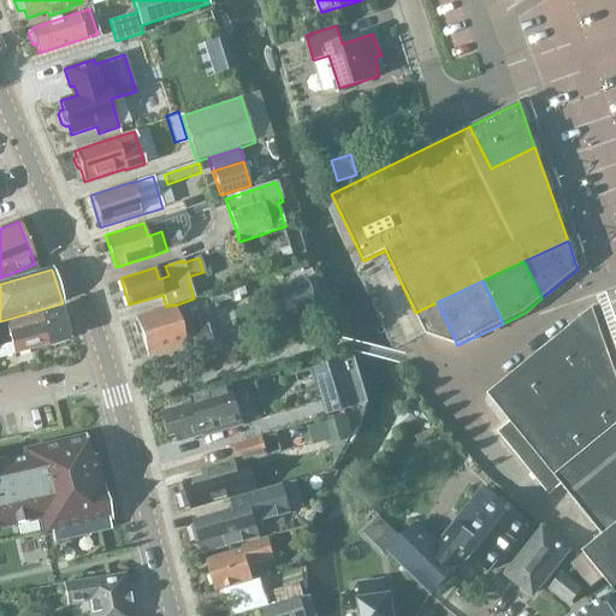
[(206,291),(211,318),(238,313),(234,286),(206,291)]
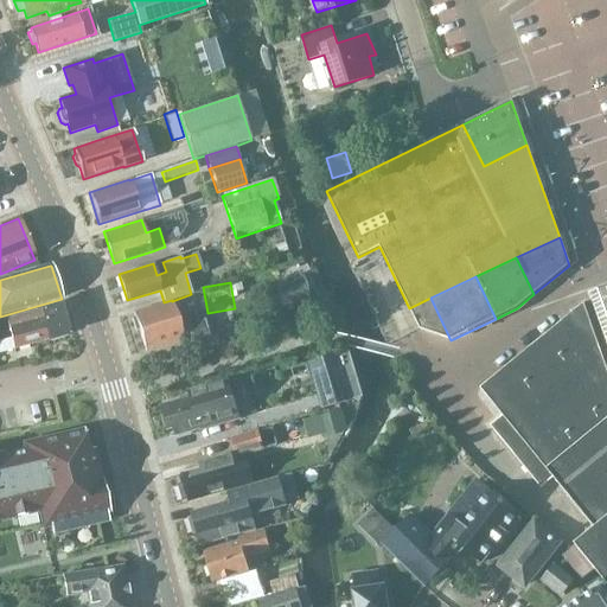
[(606,371),(606,296),(600,300),(583,306),(606,371)]
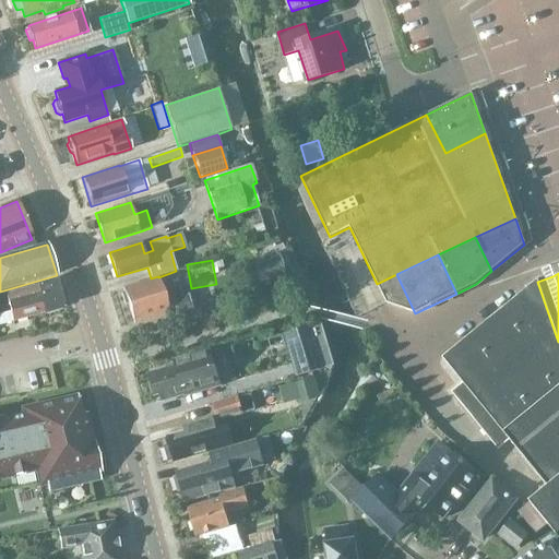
[(396,274),(377,284),(387,304),(415,313),(396,274)]
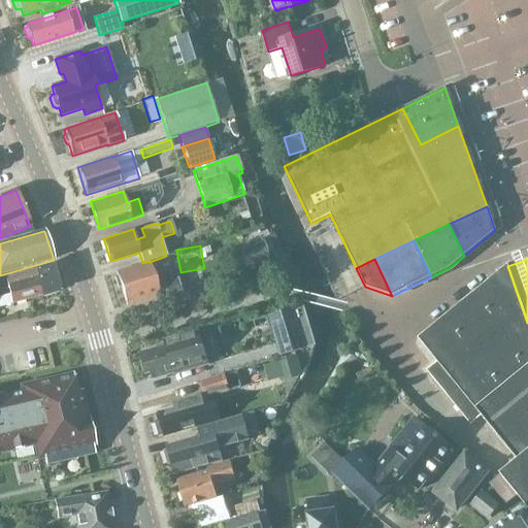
[(154,273),(150,262),(150,261),(142,263),(116,271),(117,275),(114,278),(114,282),(117,285),(120,287),(126,305),(161,294),(162,299),(183,293),(177,278),(171,281),(167,269),(154,273)]
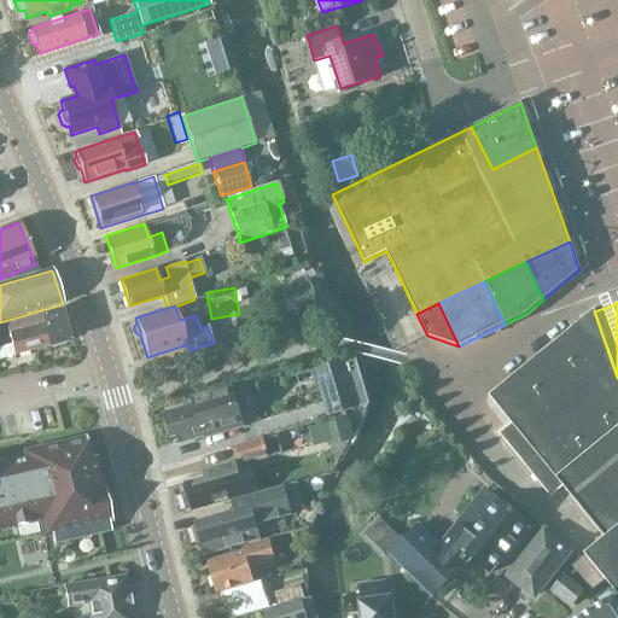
[(617,459),(617,378),(594,312),(594,310),(489,396),(490,397),(490,396),(512,423),(499,433),(551,496),(564,487),(572,496),(617,459)]
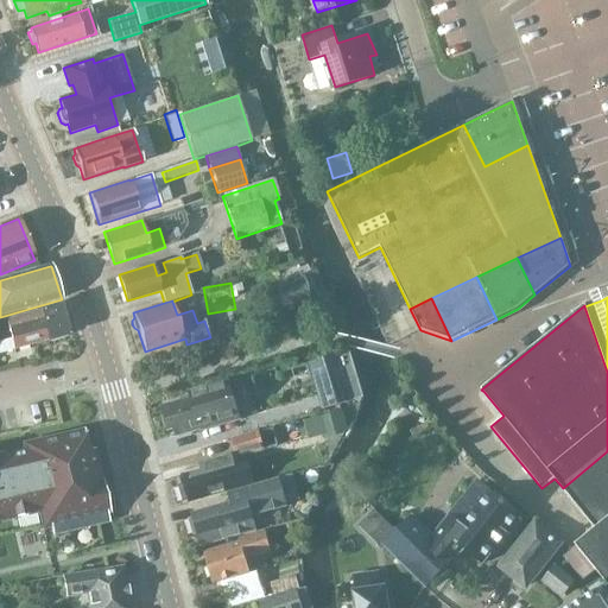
[(14,352),(68,336),(59,306),(0,323),(0,340),(11,337),(14,352)]
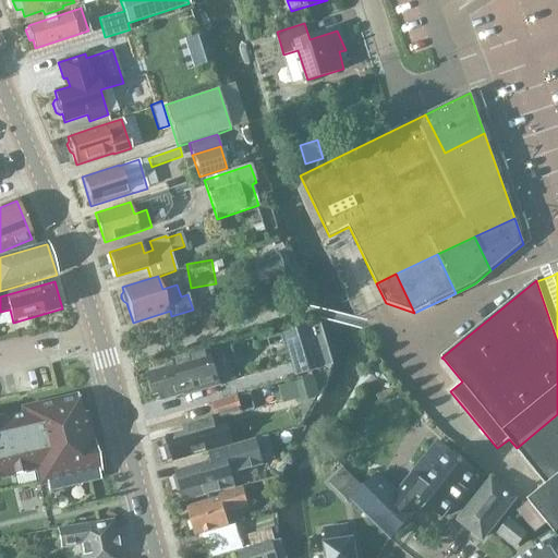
[(197,305),(202,318),(222,312),(218,299),(197,305)]
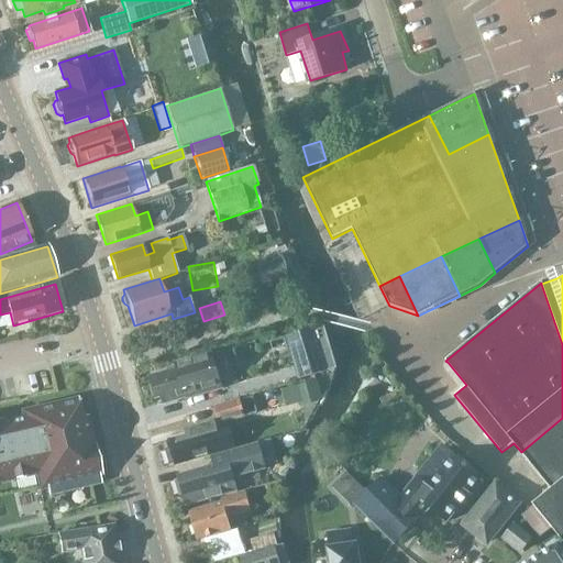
[(324,371),(315,335),(313,330),(286,338),(298,378),(324,371)]
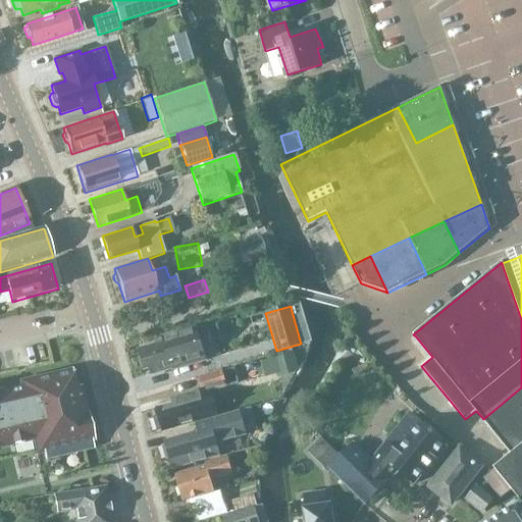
[(160,344),(140,350),(144,366),(149,365),(152,374),(172,369),(172,370),(205,361),(196,328),(159,338),(160,344)]
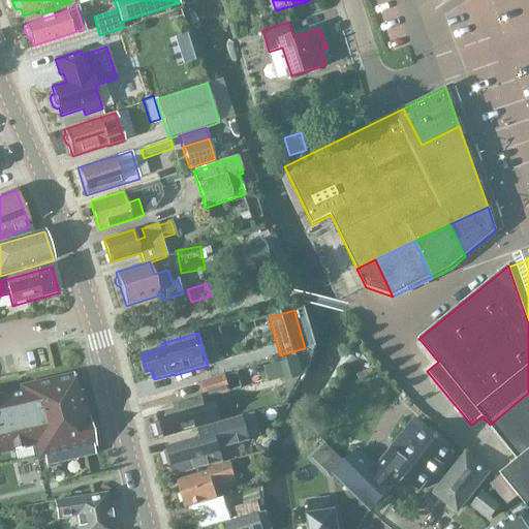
[(224,375),(199,382),(205,399),(229,393),(228,392),(241,389),(237,372),(224,375)]
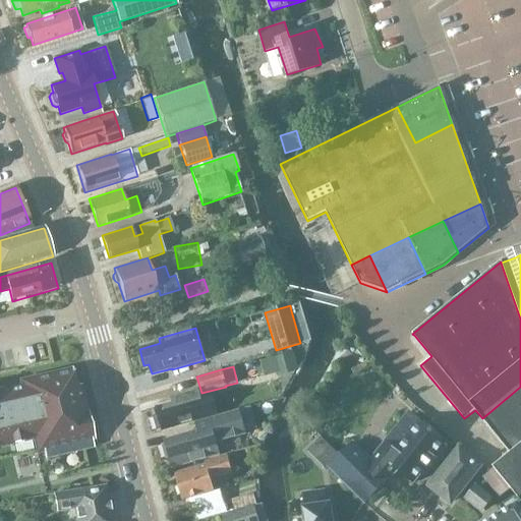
[(19,384),(0,388),(0,447),(41,438),(46,458),(93,447),(92,441),(94,440),(87,411),(85,411),(79,385),(75,386),(71,368),(19,381),(19,384)]
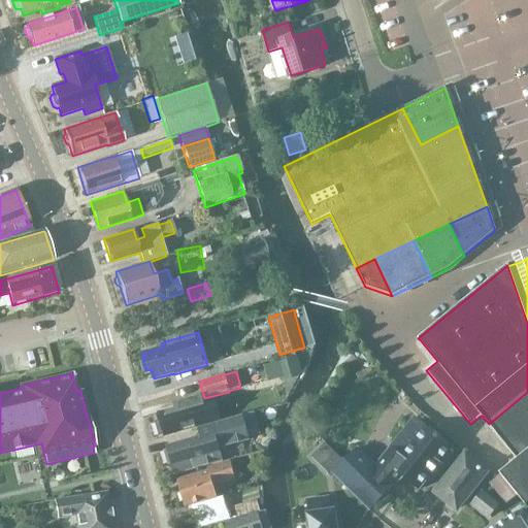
[(527,392),(489,424),(522,465),(527,471),(527,392)]
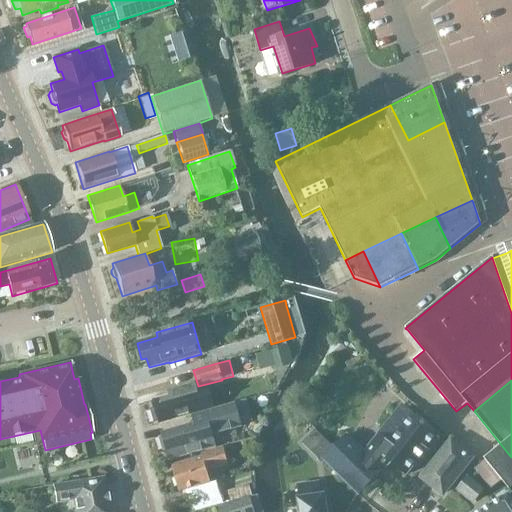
[(156,408),(151,410),(155,422),(160,421),(161,423),(214,408),(208,385),(195,388),(194,385),(183,388),(183,387),(168,391),(169,396),(154,400),(156,408)]
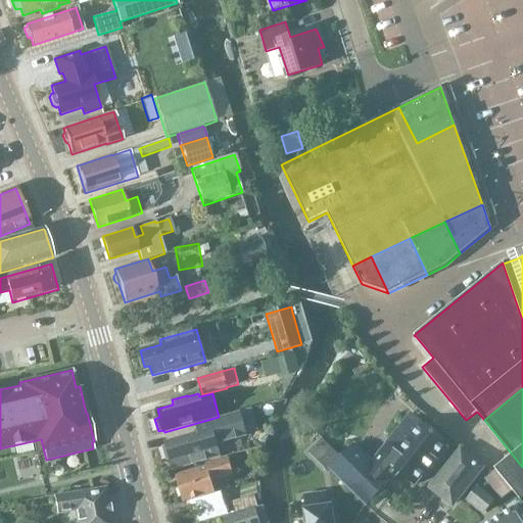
[(167,446),(163,447),(167,460),(170,459),(173,470),(221,457),(217,444),(246,435),(246,434),(258,431),(251,409),(240,412),(196,424),(201,441),(190,445),(188,440),(188,439),(187,439),(187,438),(186,438),(185,438),(184,438),(165,443),(167,446)]
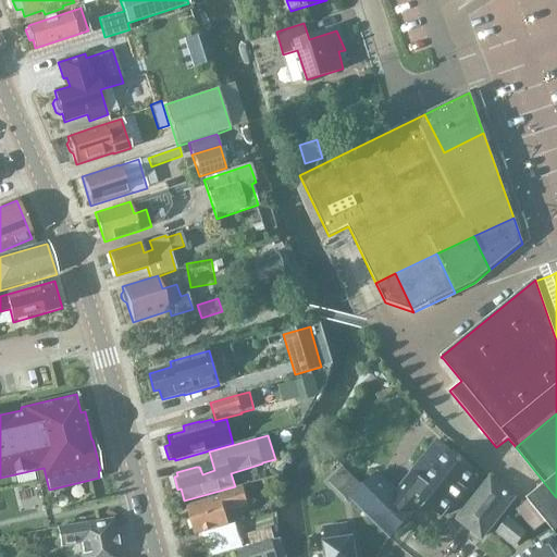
[(376,473),(350,499),(390,537),(416,511),(413,510),(421,500),(442,517),(465,487),(467,490),(477,478),(474,475),(477,472),(465,462),(465,461),(461,459),(460,459),(448,450),(423,482),(411,473),(396,492),(376,473)]
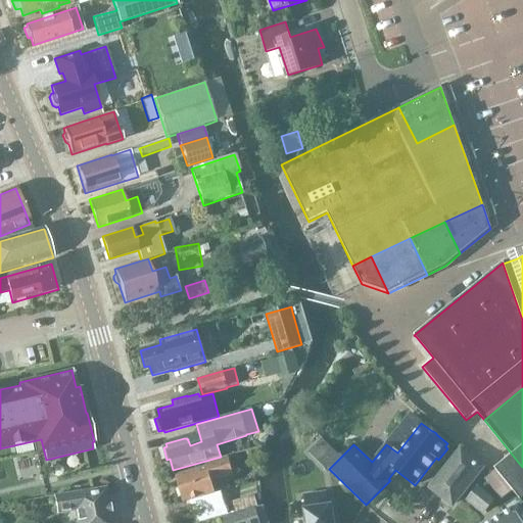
[(461,450),(431,488),(452,505),(481,467),(461,450)]
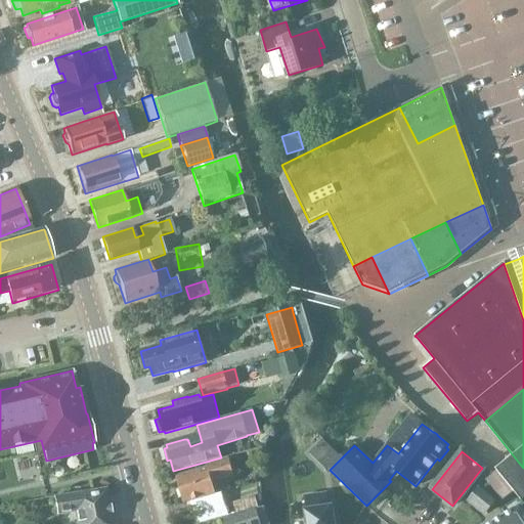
[(213,483),(236,477),(231,457),(206,465),(207,469),(178,477),(185,503),(216,493),(213,483)]
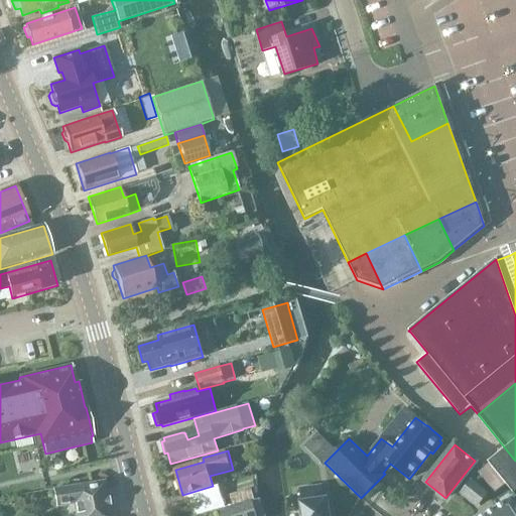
[(515,461),(510,455),(495,467),(490,461),(488,462),(515,496),(515,461)]
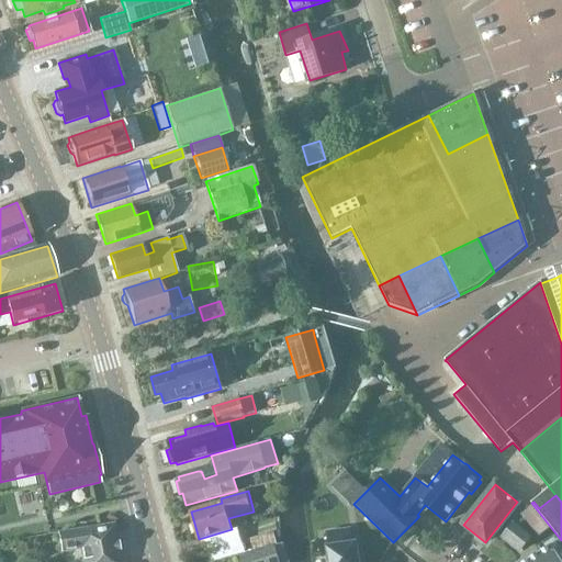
[(519,550),(526,541),(529,538),(510,524),(502,536),(519,550)]
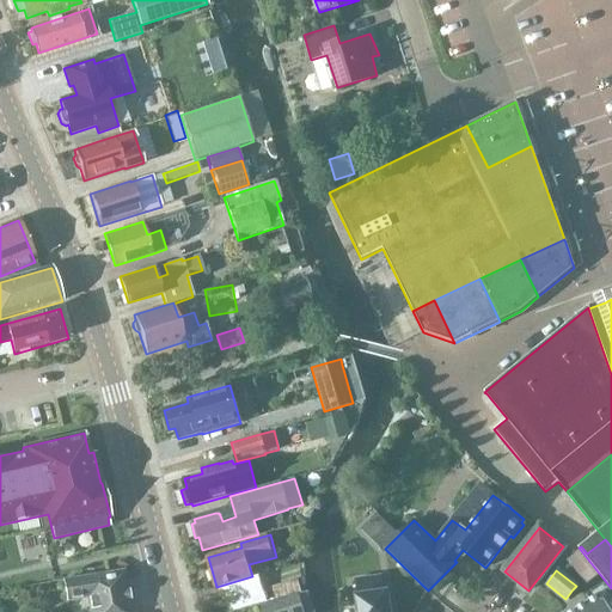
[(130,611),(123,571),(84,577),(61,580),(65,603),(87,600),(89,611),(130,611)]
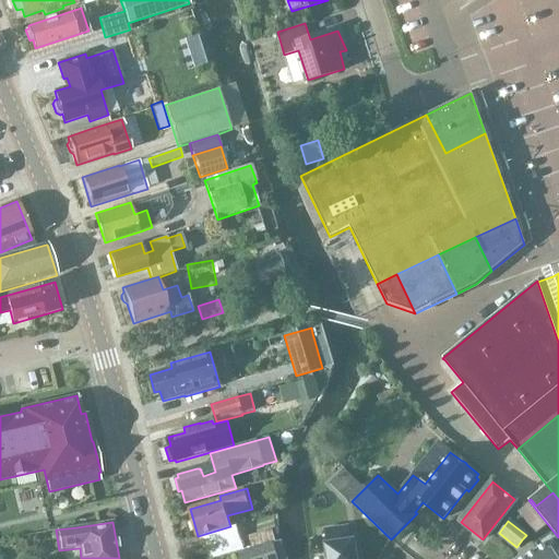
[(356,558),(354,539),(351,540),(348,527),(323,531),(325,544),(324,544),(325,558),(356,558)]
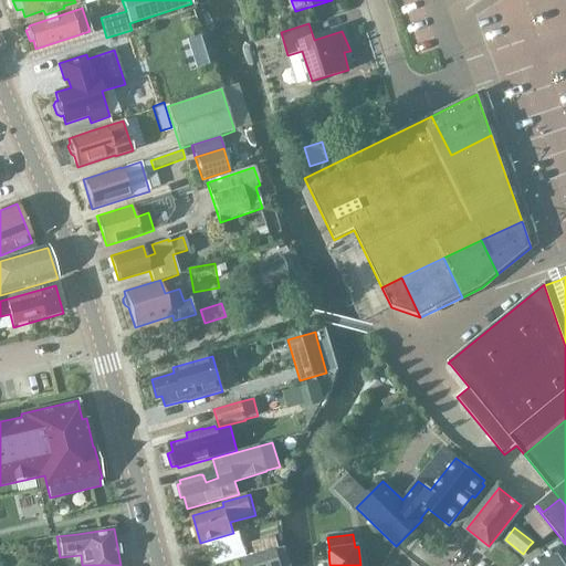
[(250,559),(241,562),(242,565),(290,565),(287,555),(285,547),(279,549),(274,537),(245,545),(250,559)]
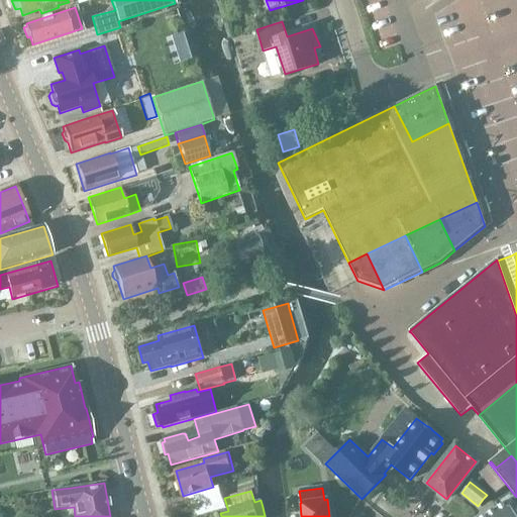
[(516,516),(516,508),(512,501),(487,516),(516,516)]
